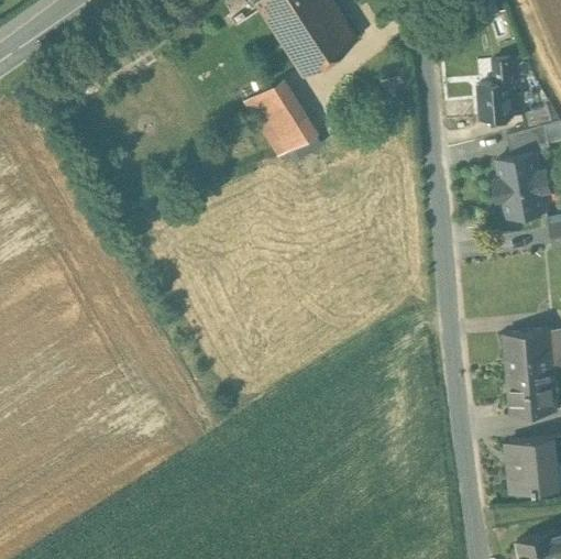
[(327,0),(249,0),(249,1),(301,77),(354,40),(327,0)]
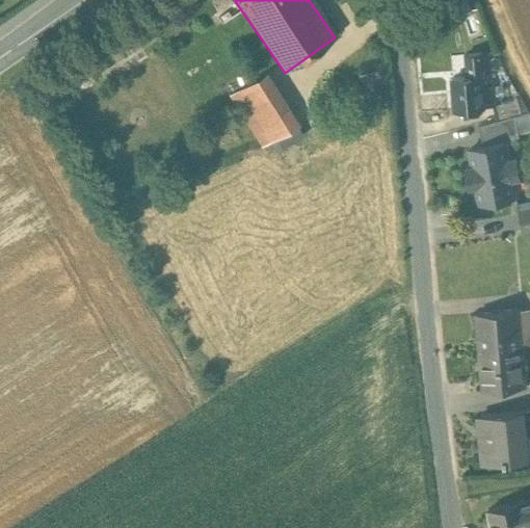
[(461,50),(482,48),(487,68),(498,64),(484,29),(459,32),(461,50)]
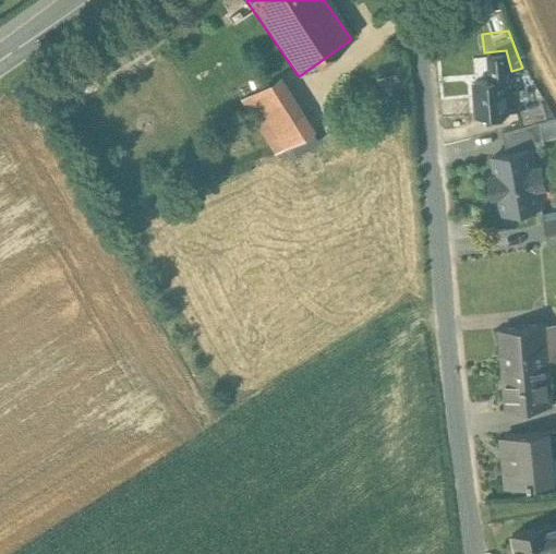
[(504,62),(488,63),(490,85),(502,84),(502,85),(505,85),(504,62)]
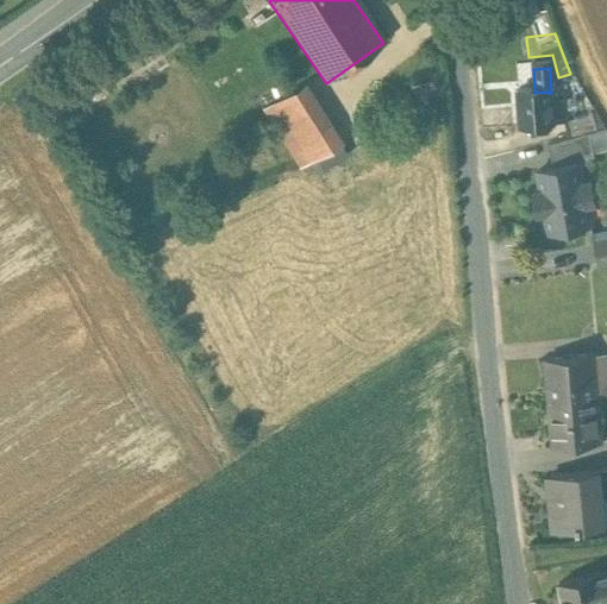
[(299,83),(257,111),(294,170),(304,164),(336,144),(337,144),(299,83)]
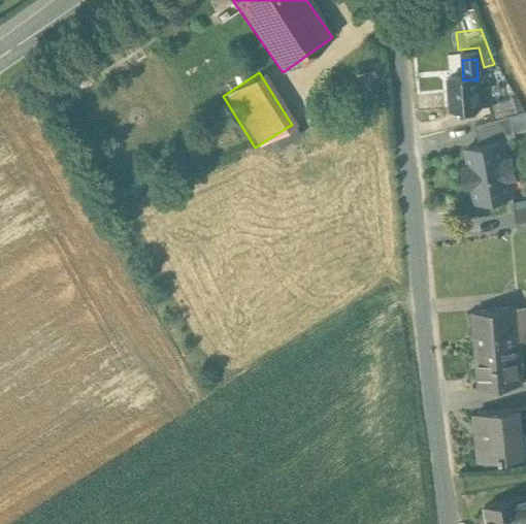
[(463,80),(447,82),(449,112),(477,111),(474,80),(474,79),(463,80)]
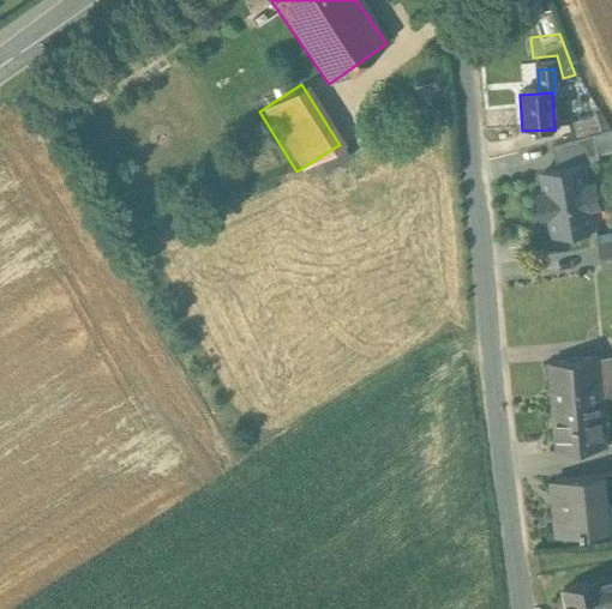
[(575,125),(595,119),(588,106),(588,98),(579,92),(575,92),(571,107),(575,125)]
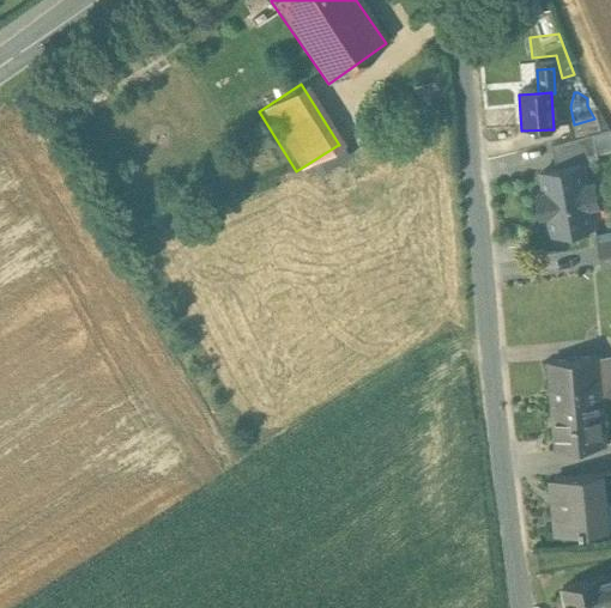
[(591,138),(599,135),(594,119),(574,125),(567,127),(570,143),(591,138)]
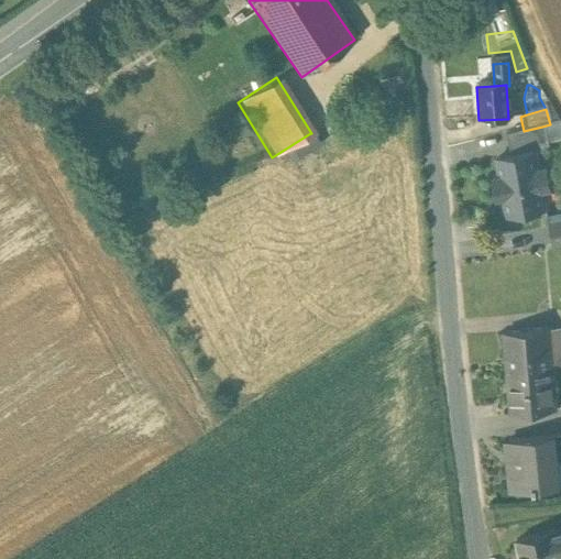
[(550,124),(542,127),(546,144),(560,141),(560,128),(558,122),(550,124)]
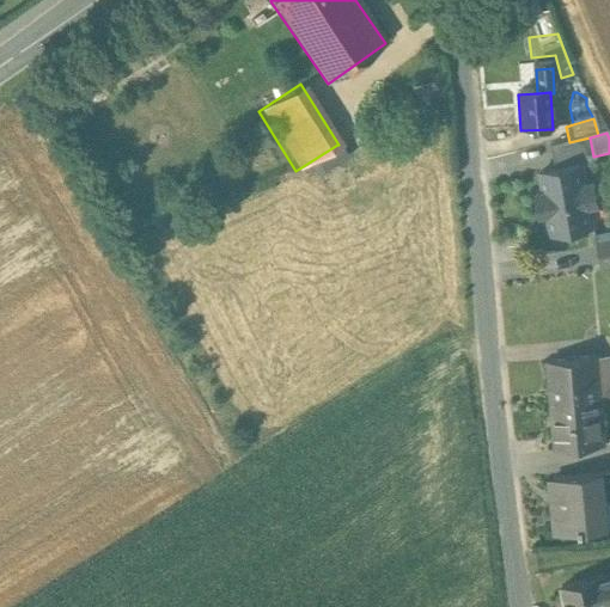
[(569,142),(549,148),(553,173),(579,169),(579,170),(596,167),(593,157),(590,138),(569,142)]
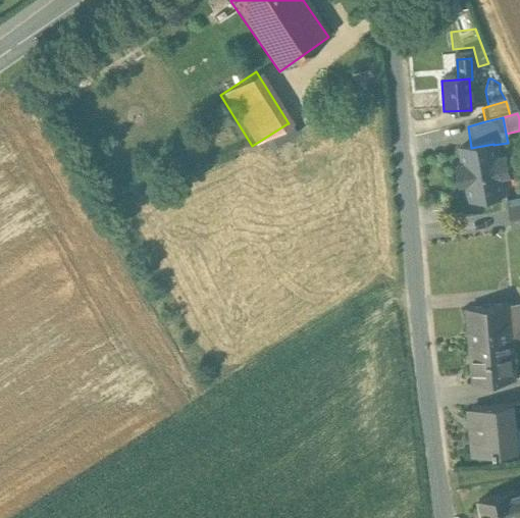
[(288,123),(260,141),(266,149),(293,133),(288,123)]
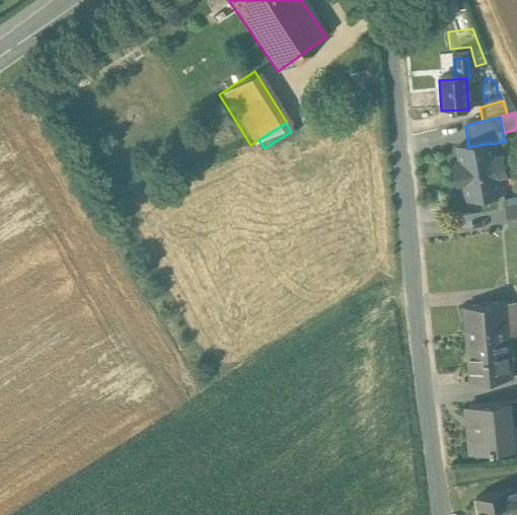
[(468,147),(456,149),(458,165),(452,166),(456,186),(462,185),(465,201),(501,194),(498,178),(504,177),(500,157),(494,158),(491,144),(491,143),(468,147)]
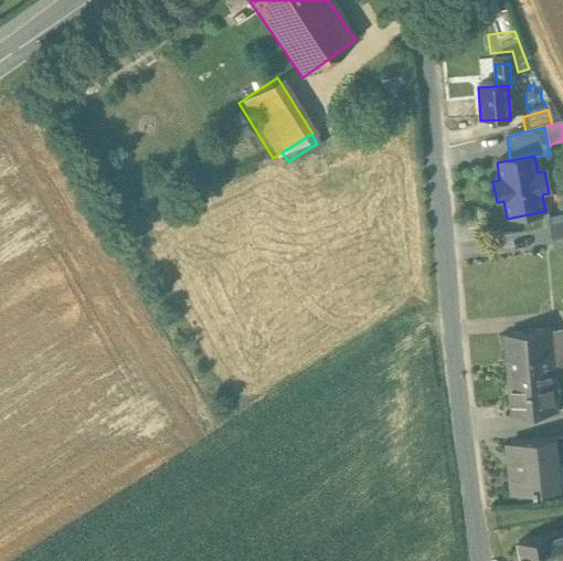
[(562,228),(548,231),(551,249),(562,246),(562,228)]
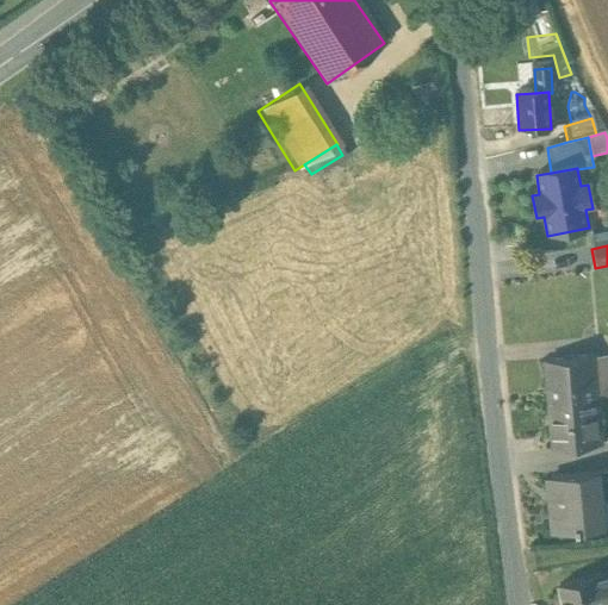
[(591,359),(544,363),(547,405),(595,400),(596,399),(591,359)]
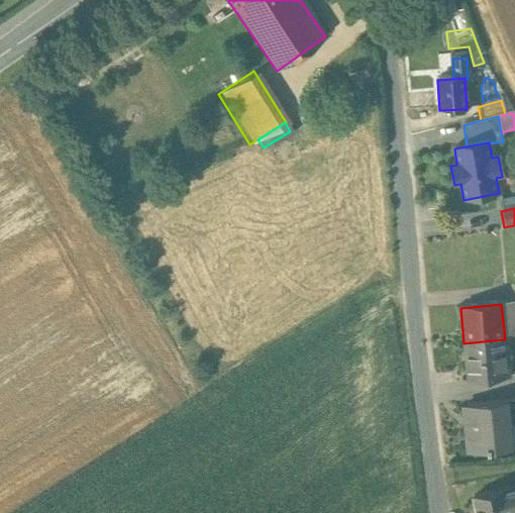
[(504,339),(464,343),(468,382),(508,378),(504,339)]
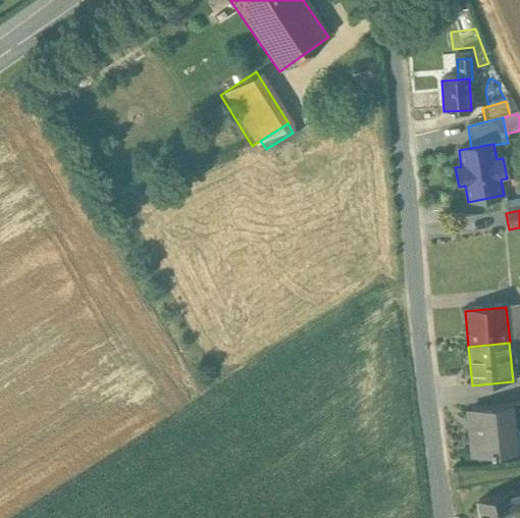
[(509,408),(468,413),(474,458),(511,453),(508,432),(512,432),(509,408)]
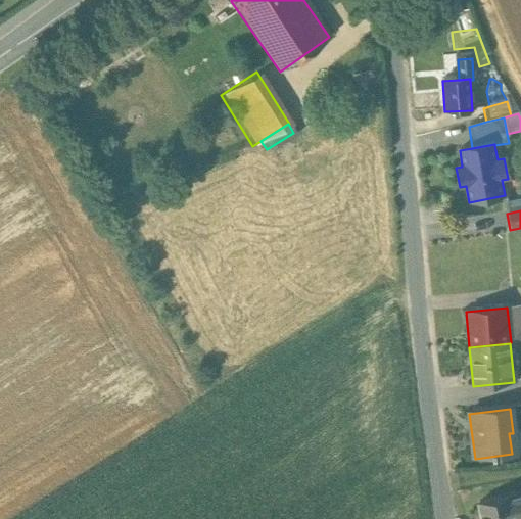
[(512,497),(478,505),(481,518),(517,518),(513,500),(512,497)]
